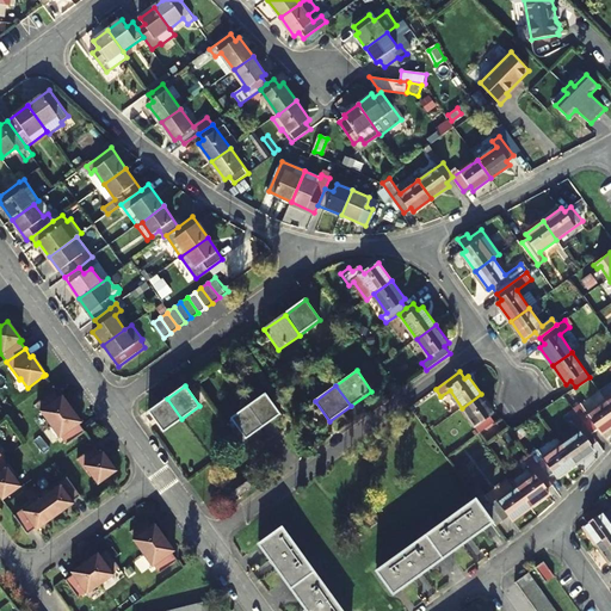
[(49,426),(69,412),(65,406),(68,405),(62,396),(59,397),(54,390),(36,403),(42,411),(39,412),(49,426)]
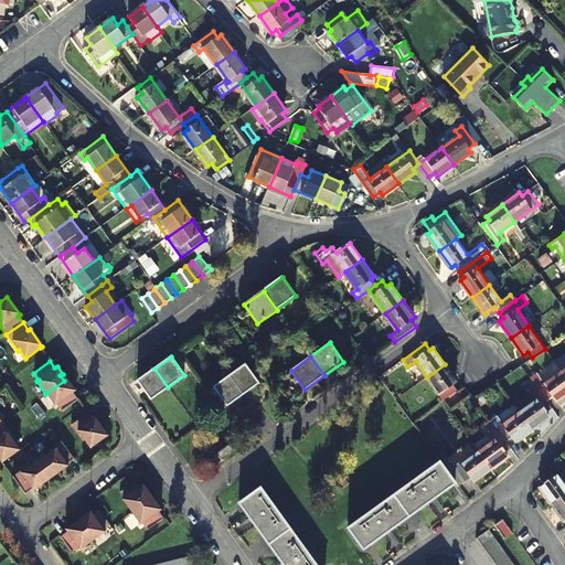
[(230,376),(244,395),(260,383),(247,363),(230,376)]
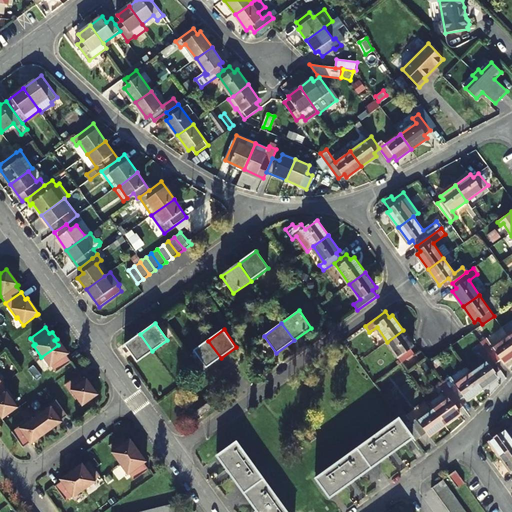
[(403,330),(387,342),(402,362),(415,353),(411,348),(414,345),(403,330)]
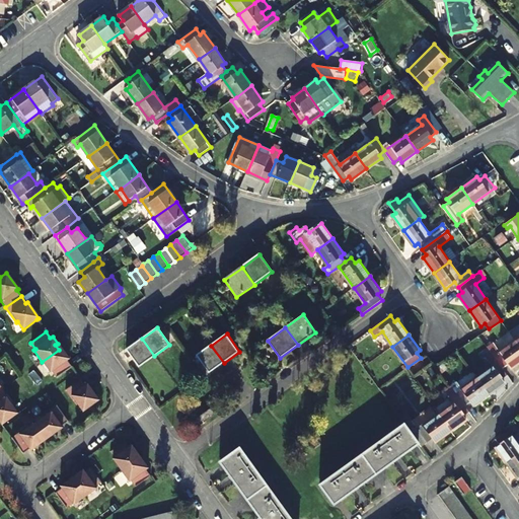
[(142,339),(127,350),(139,367),(154,356),(142,339)]
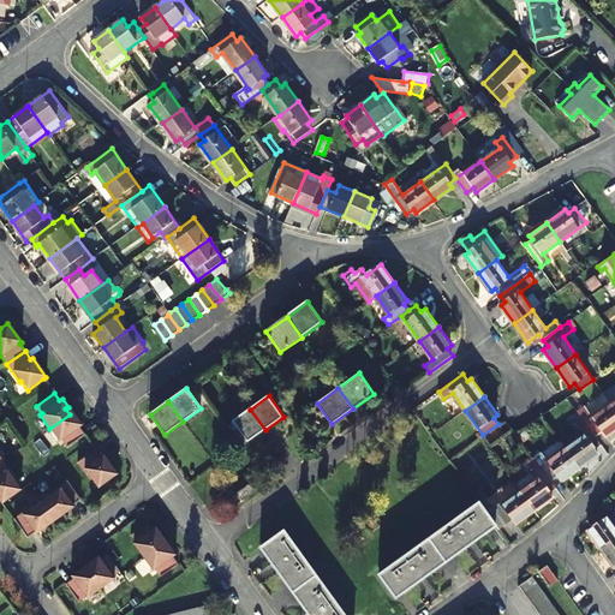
[(593,418),(586,407),(579,412),(586,423),(596,437),(603,433),(607,436),(614,430),(614,410),(611,405),(593,418)]
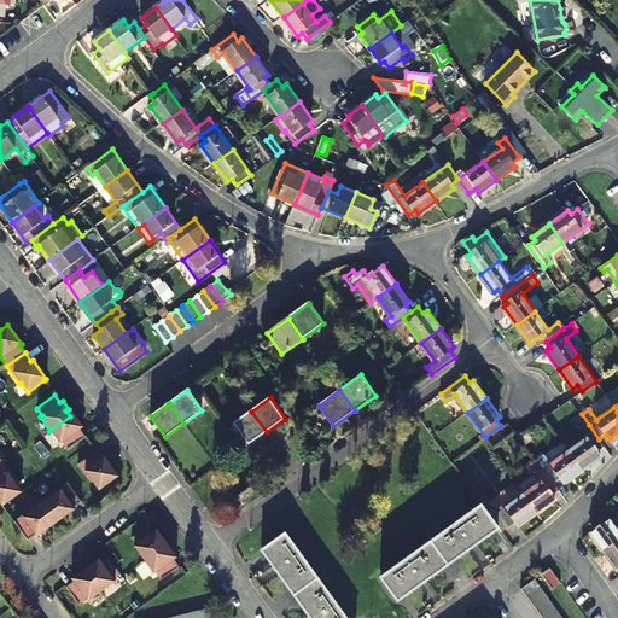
[(251,412),(233,424),(249,444),(267,432),(251,412)]
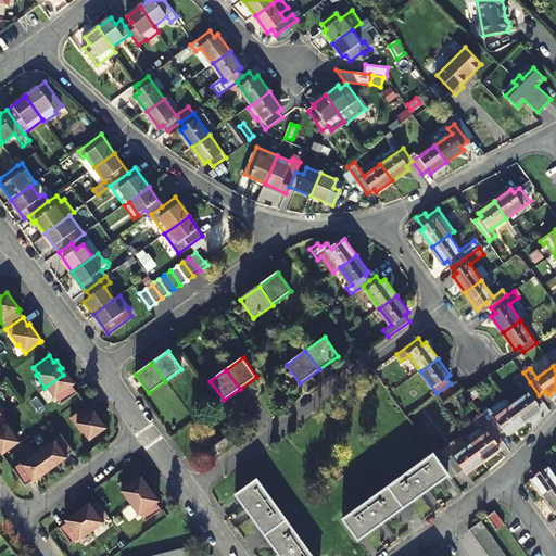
[(66,379),(63,375),(45,388),(54,400),(57,399),(61,405),(76,394),(76,393),(72,387),(74,386),(68,378),(66,379)]
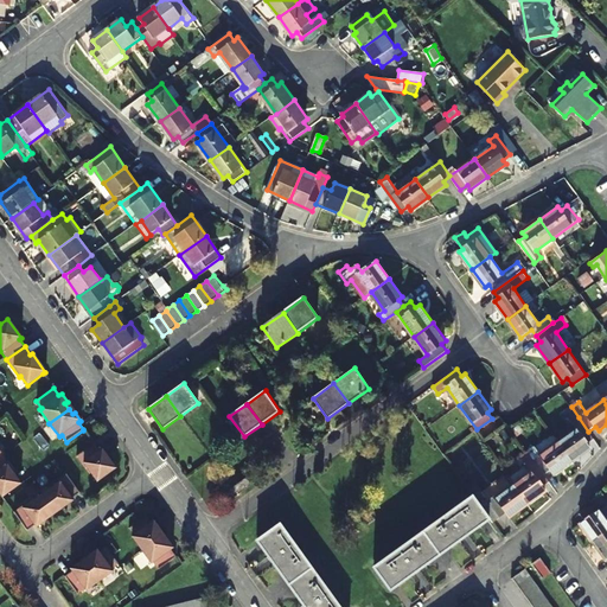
[(558,442),(572,460),(589,447),(587,445),(594,439),(588,432),(579,417),(572,422),(576,429),(558,442)]
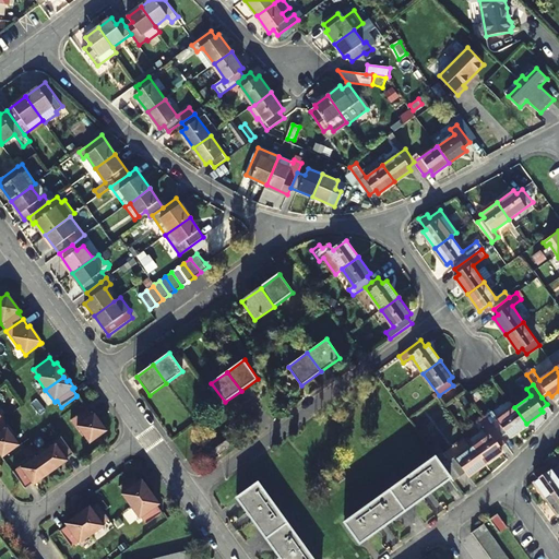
[(491,424),(501,437),(508,433),(510,436),(526,424),(514,407),(491,424)]
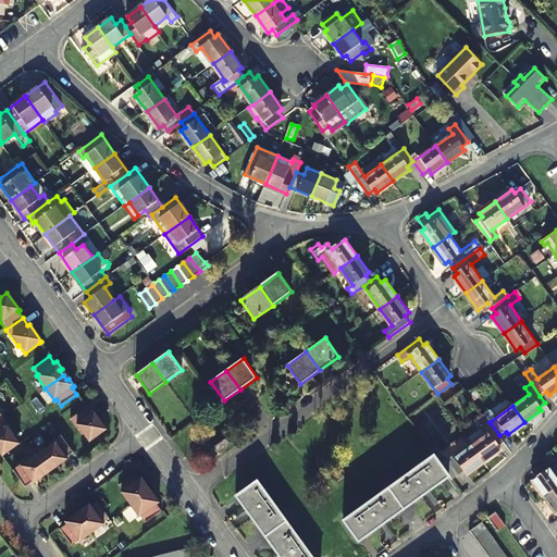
[(91,413),(87,407),(85,408),(72,418),(83,434),(85,433),(90,442),(96,437),(107,430),(94,412),(91,413)]
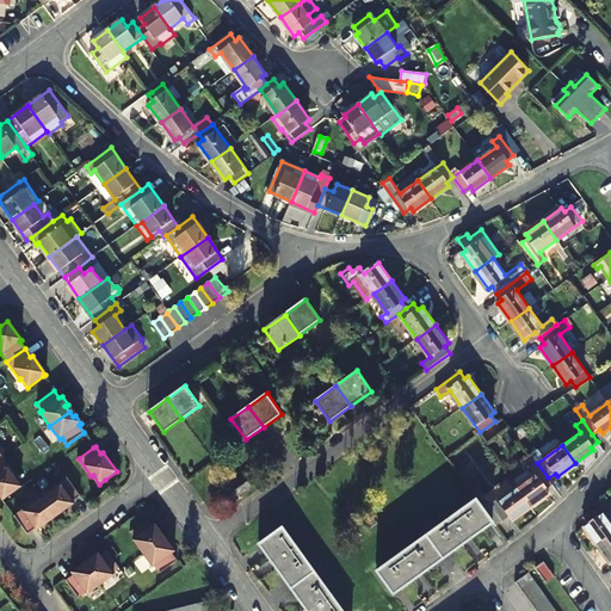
[(0,498),(1,501),(20,487),(14,479),(16,477),(2,460),(0,461),(0,498)]
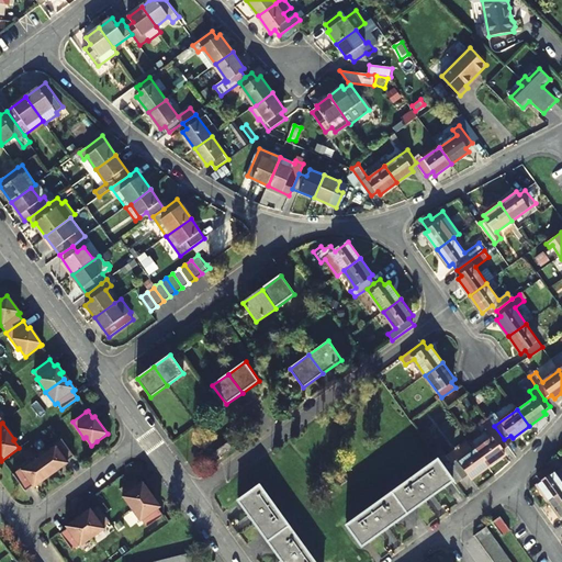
[(475,449),(487,467),(505,454),(503,451),(508,446),(504,439),(494,426),(492,423),(485,427),(492,437),(475,449)]
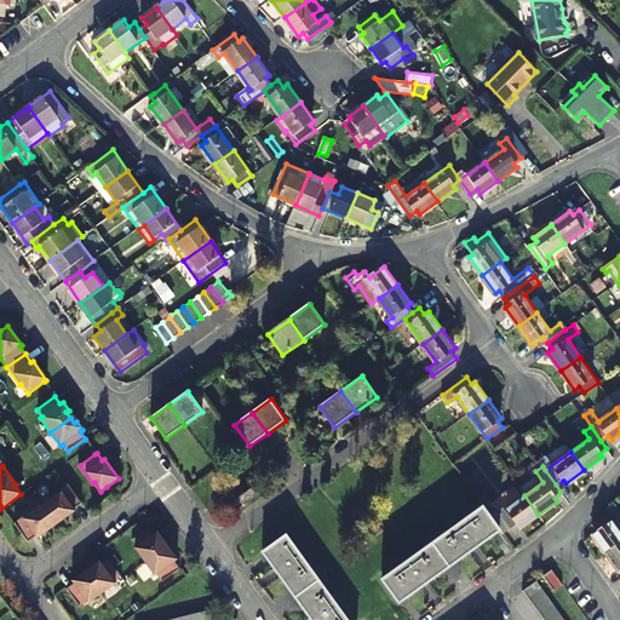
[(51,499),(42,506),(56,526),(75,511),(73,510),(81,504),(68,484),(50,498),(51,499)]
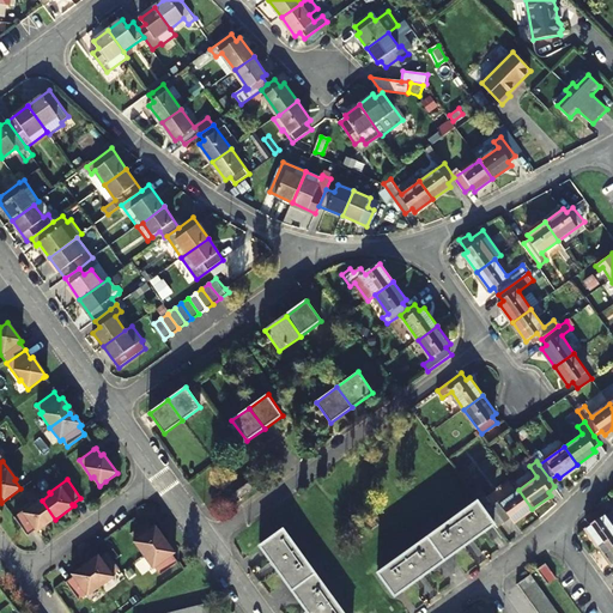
[(232,495),(238,502),(254,490),(249,483),(236,492),(232,495)]
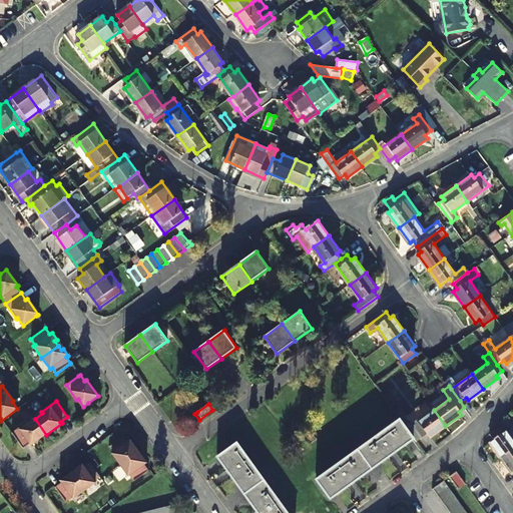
[(428,434),(431,436),(445,426),(434,410),(414,424),(412,422),(406,427),(414,438),(419,435),(422,438),(428,434)]
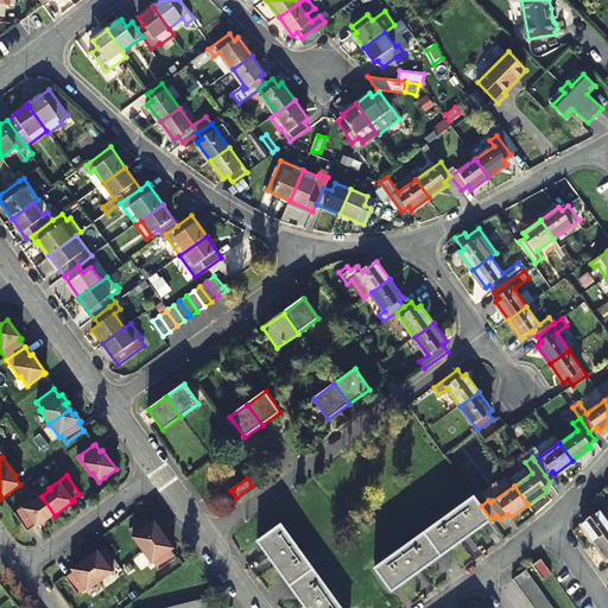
[(55,515),(42,496),(32,502),(31,501),(14,514),(27,532),(35,526),(37,529),(55,515)]
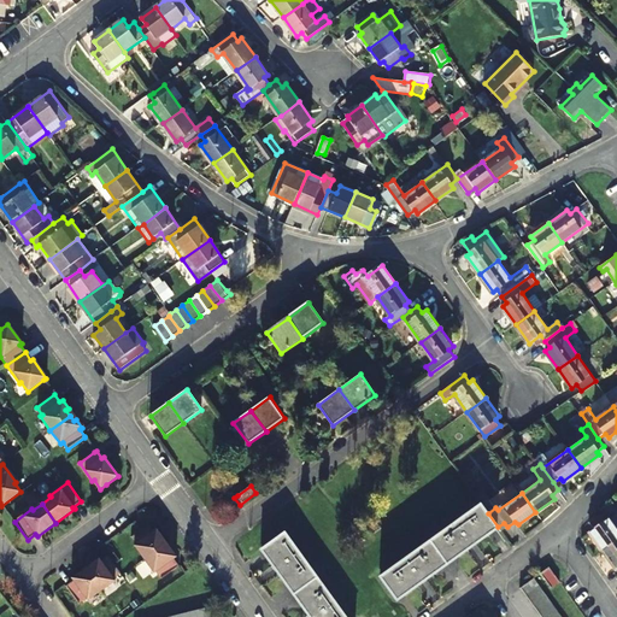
[(497,528),(481,505),(381,577),(398,600),(497,528)]
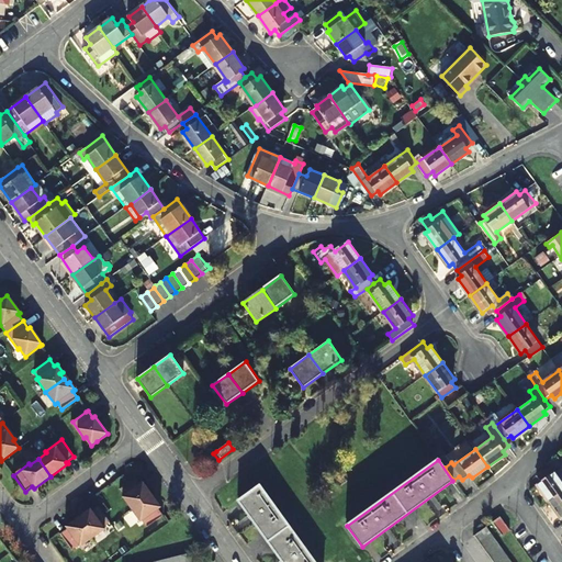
[(540,482),(537,485),(549,502),(561,492),(561,476),(559,479),(555,473),(561,468),(561,465),(558,460),(536,475),(540,482)]
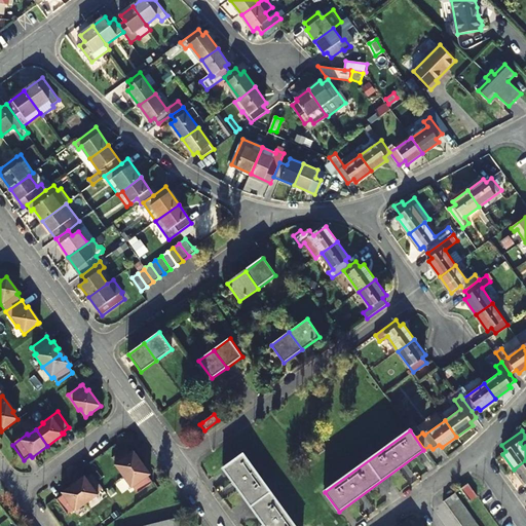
[(122,477),(140,464),(136,460),(139,458),(134,451),(130,453),(126,447),(118,452),(111,457),(116,464),(114,465),(122,477)]
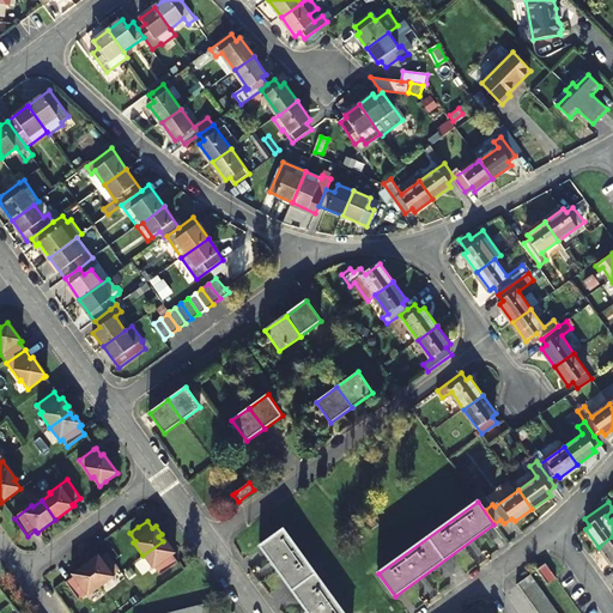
[(343,612),(283,530),(260,546),(308,612),(343,612)]
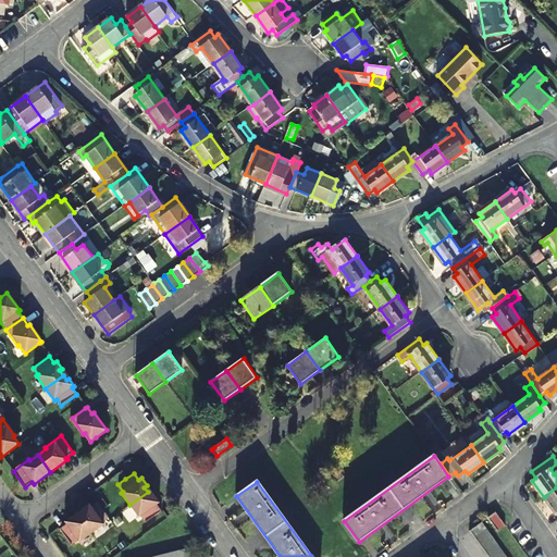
[(556,487),(544,497),(556,514),(556,512),(556,487)]
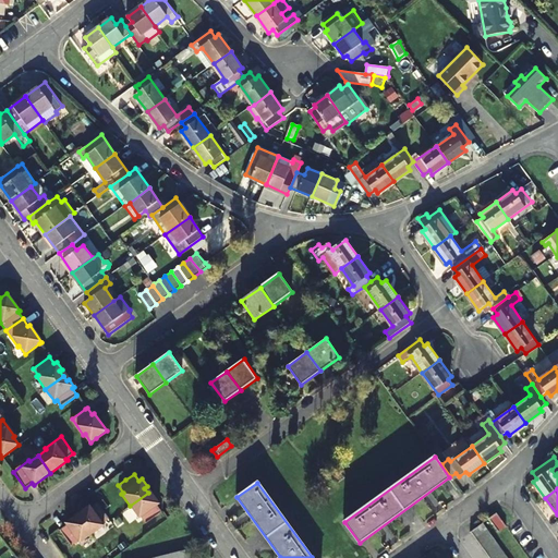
[(152,498),(148,493),(130,506),(140,519),(141,517),(146,524),(161,512),(157,506),(159,504),(154,496),(152,498)]
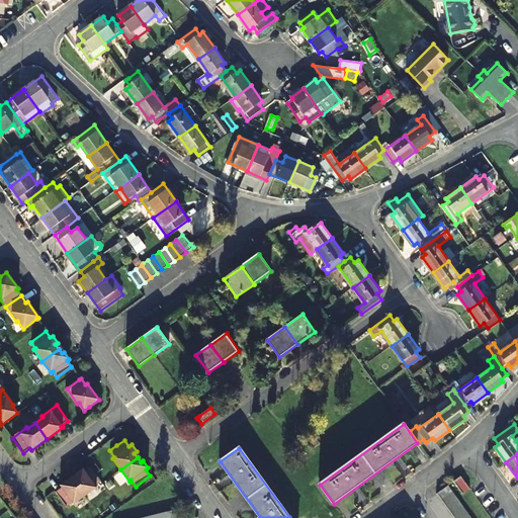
[(77,477),(73,480),(85,496),(96,488),(95,486),(101,482),(90,466),(84,471),(83,468),(76,473),(77,477)]
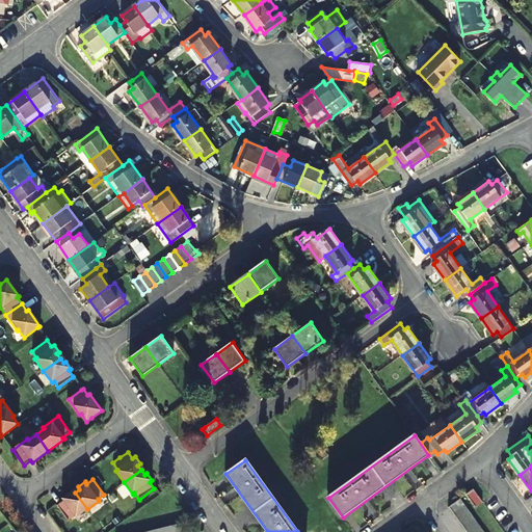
[(481,500),(474,488),(467,494),(474,505),(481,500)]
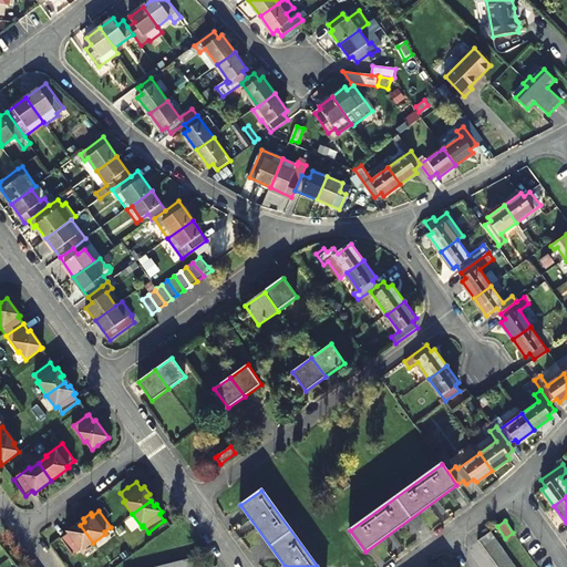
[(80,553),(93,543),(80,525),(74,528),(72,526),(65,532),(66,534),(60,539),(72,555),(79,550),(80,553)]
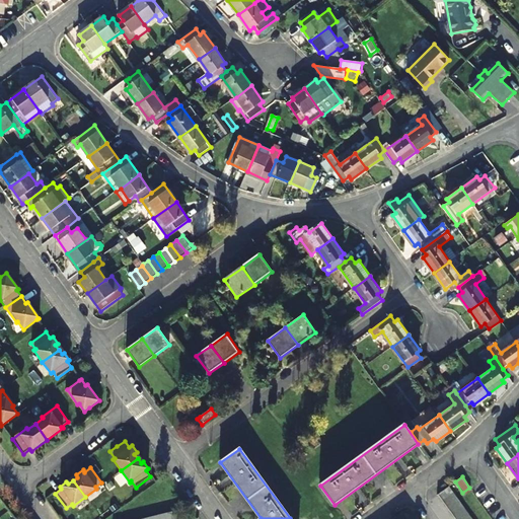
[(472,518),(449,487),(438,495),(455,518),(472,518)]
